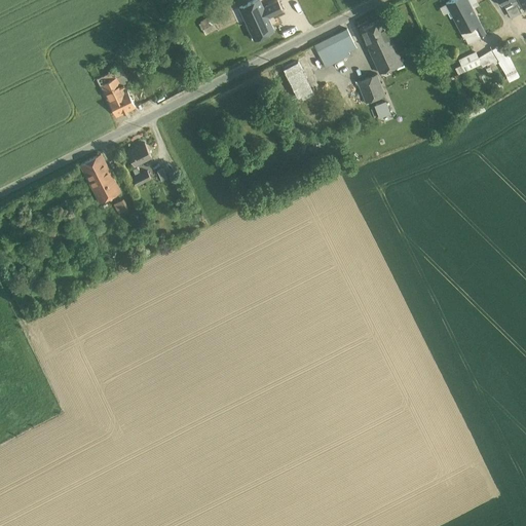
[(259,0),(256,0),(239,7),(248,24),(266,15),(267,17),(283,10),(278,1),(263,8),(259,0)]
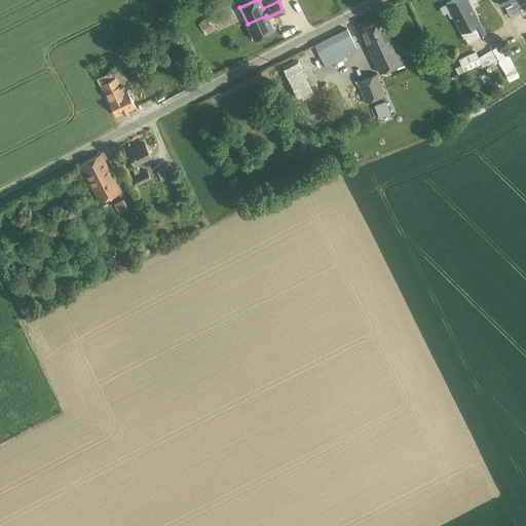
[(467,0),(452,0),(446,3),(450,11),(447,12),(450,19),(453,16),(461,33),(474,27),(480,23),(467,0)]
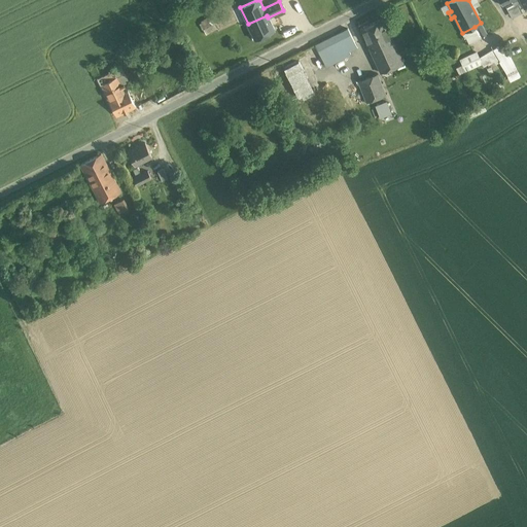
[(267,15),(248,24),(254,39),(274,31),(268,18),(267,15)]
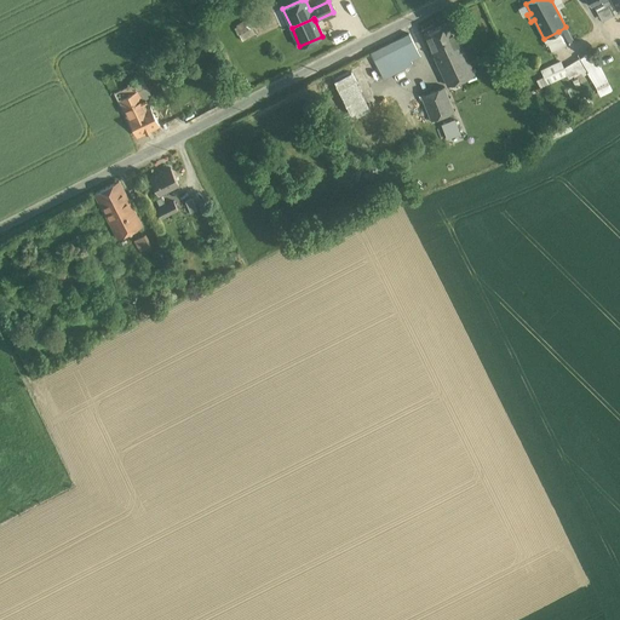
[(248,21),(237,27),(241,34),(252,28),(248,21)]
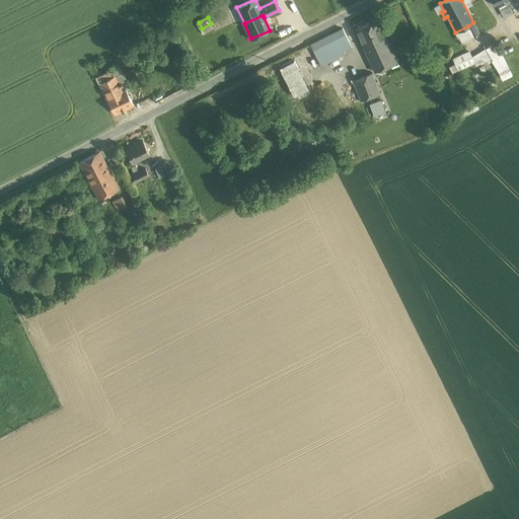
[(377,18),(355,28),(365,50),(387,40),(377,18)]
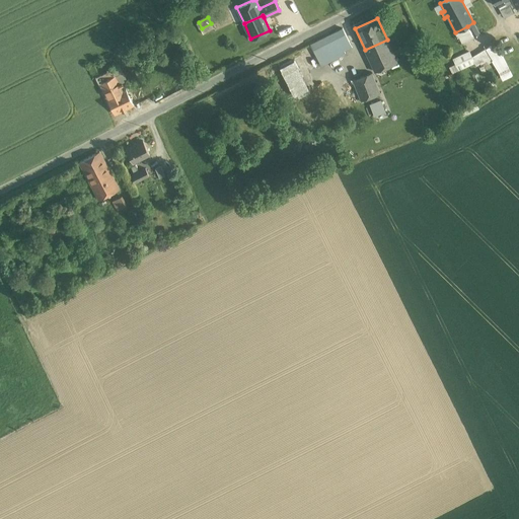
[(472,38),(467,26),(455,32),(461,44),(472,38)]
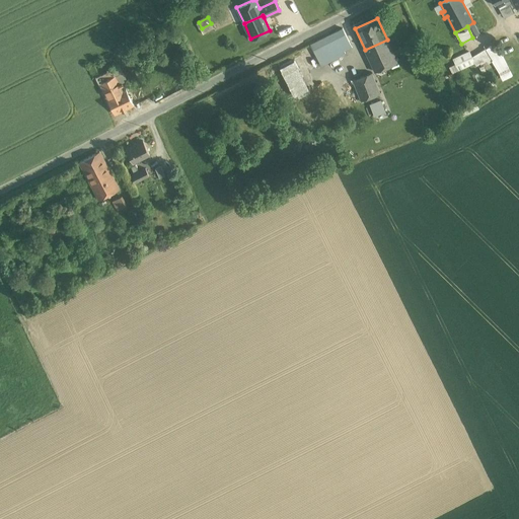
[(343,28),(310,45),(321,66),(340,57),(339,54),(352,47),(343,28)]
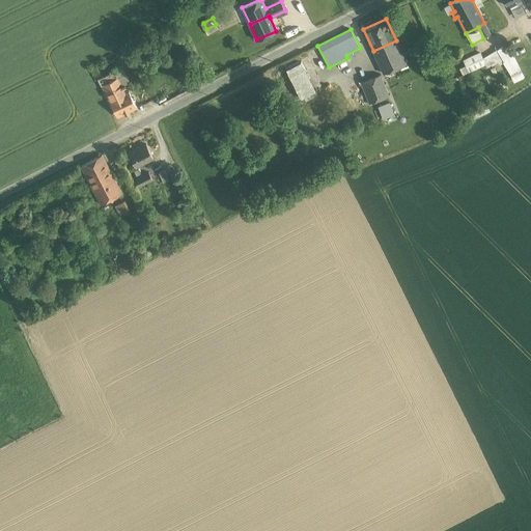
[(396,40),(373,51),(384,74),(407,63),(396,40)]
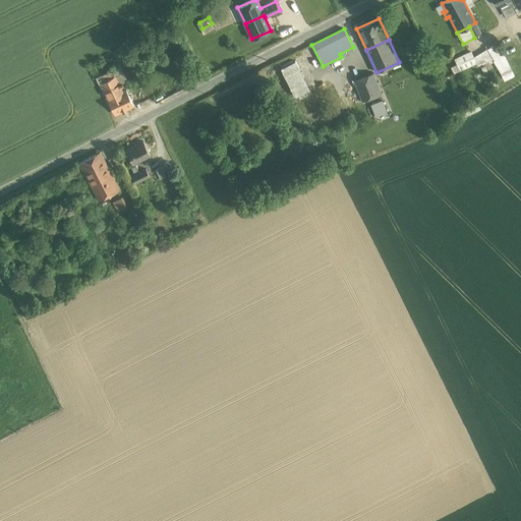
[(468,45),(453,52),(456,59),(459,58),(471,52),(468,45)]
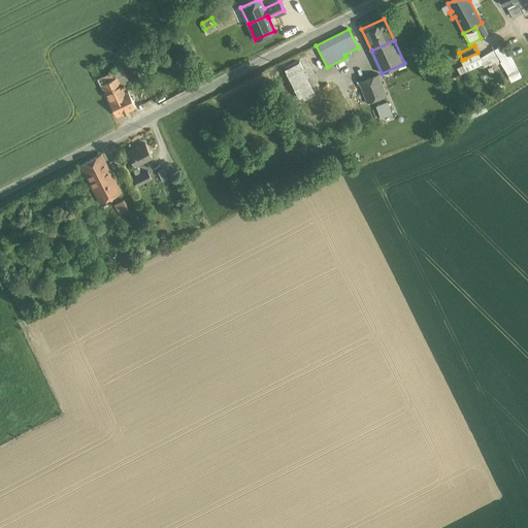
[(477,53),(465,59),(470,69),(483,64),(477,53)]
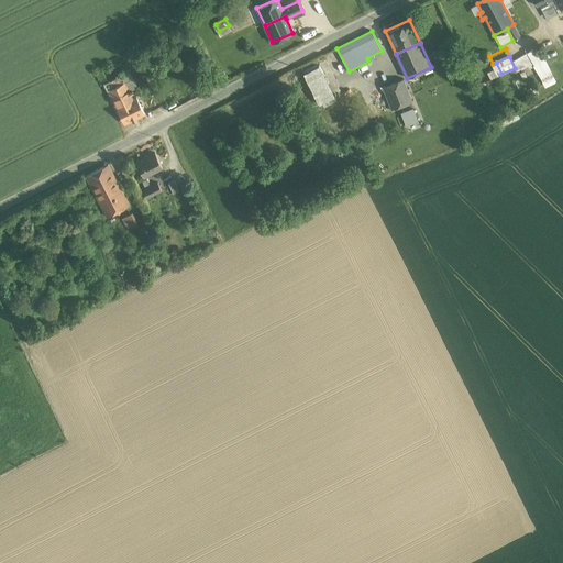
[(333,96),(319,65),(302,73),(317,103),(333,96)]
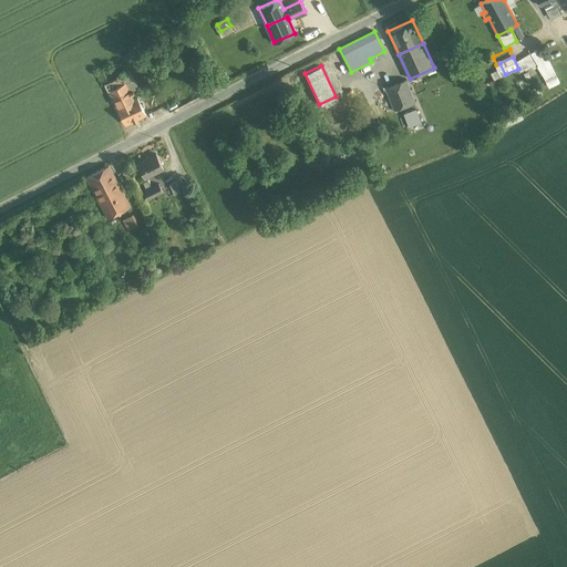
[(104,71),(98,74),(103,85),(109,82),(104,71)]
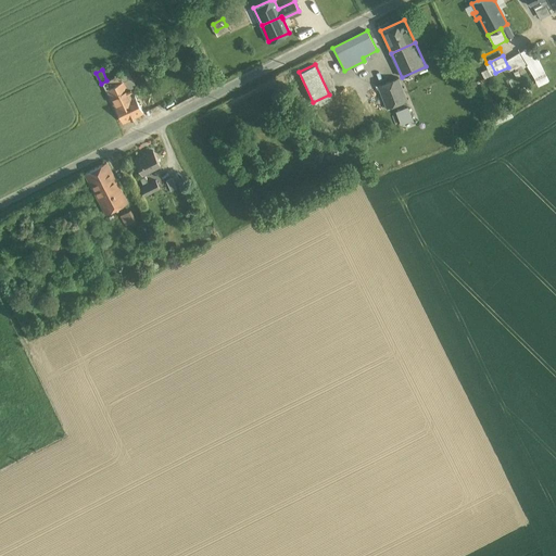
[(131,97),(121,74),(110,78),(114,85),(106,89),(123,121),(143,111),(135,95),(131,97)]
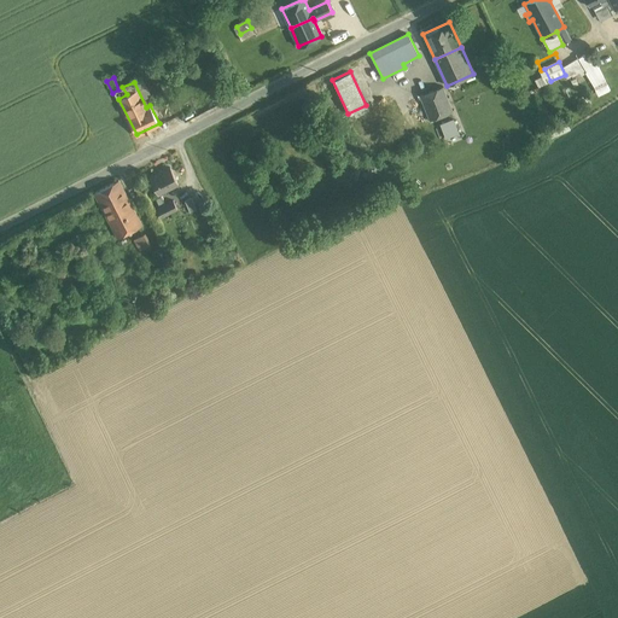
[(443,86),(419,94),(429,120),(452,111),(443,86)]
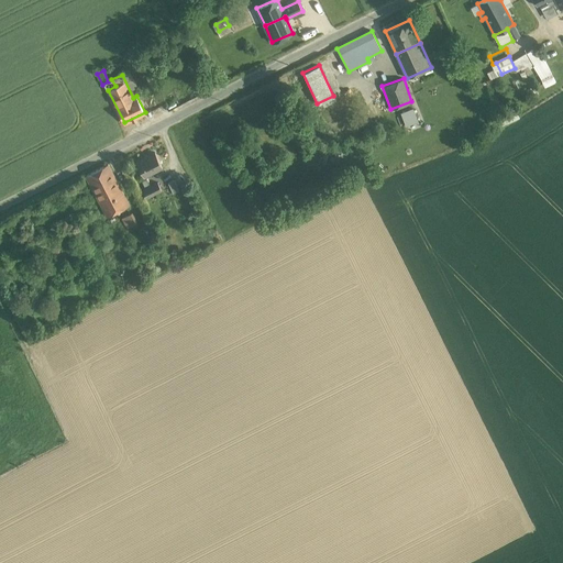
[(401,112),(406,125),(418,121),(414,108),(401,112)]
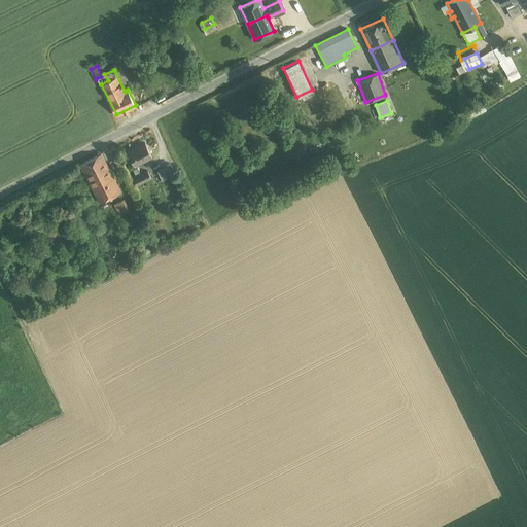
[(145,143),(128,151),(135,166),(152,157),(145,143)]
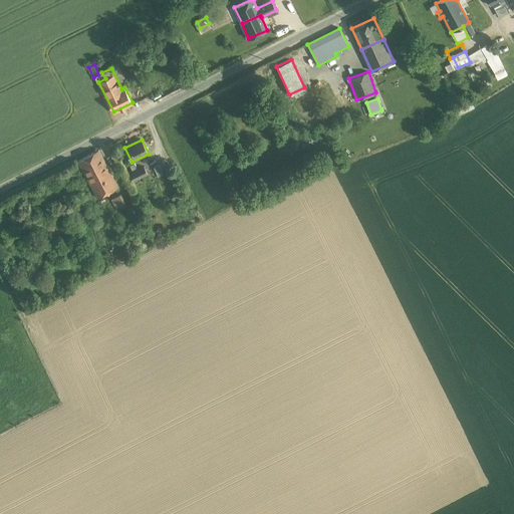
[(98,150),(78,161),(88,181),(94,178),(91,173),(106,165),(98,150)]
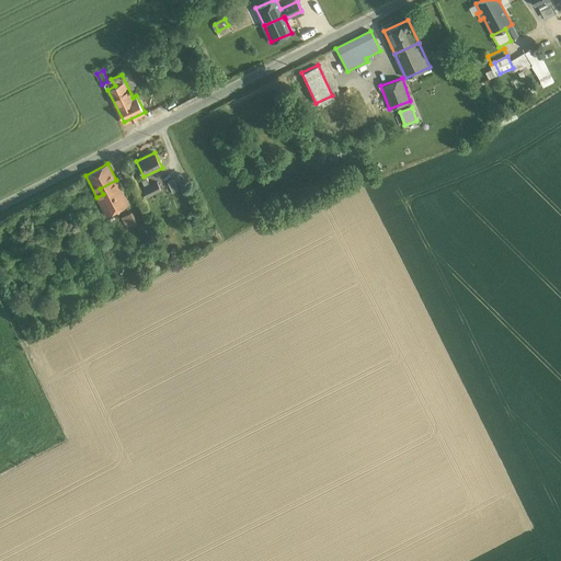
[(129,204),(116,180),(100,189),(103,194),(96,197),(106,216),(129,204)]
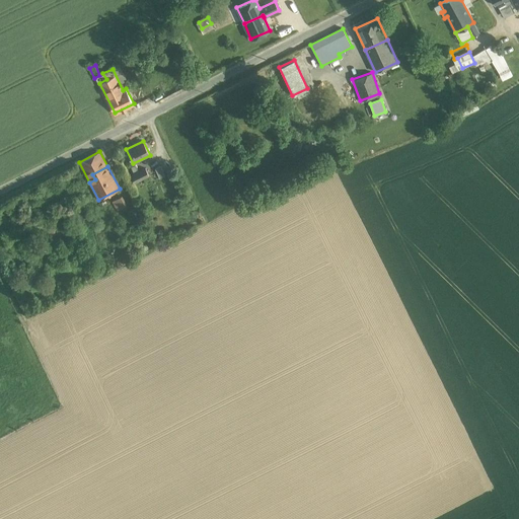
[(165,176),(161,166),(155,168),(159,178),(165,176)]
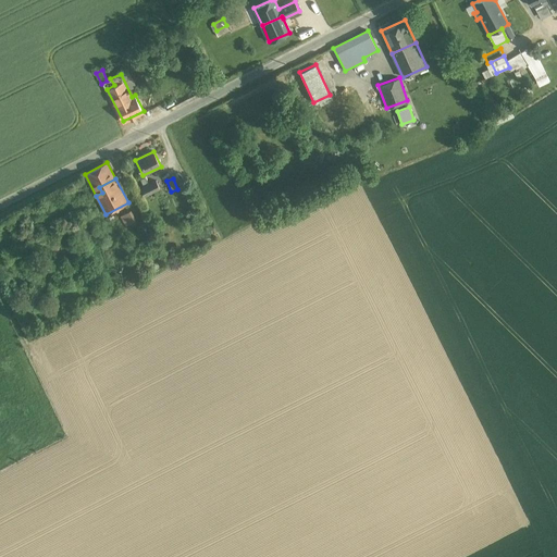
[(156,181),(140,188),(145,197),(160,188),(156,181)]
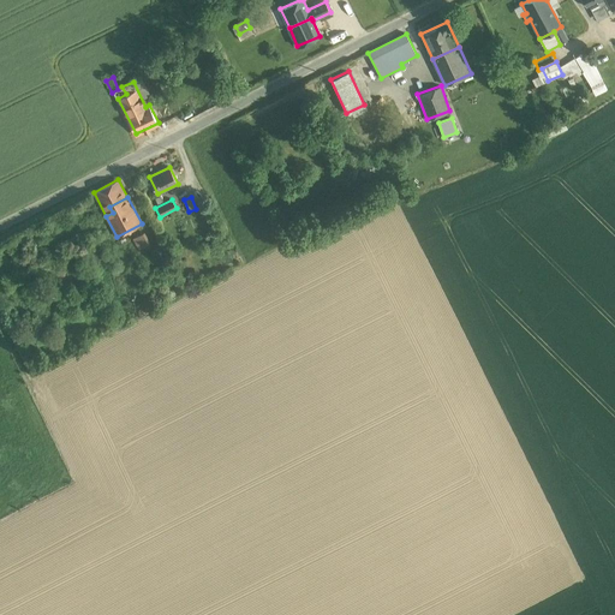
[(139,249),(149,244),(144,232),(133,238),(139,249)]
